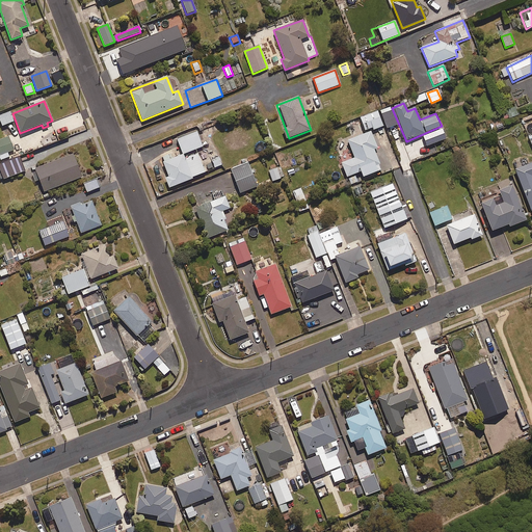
[(386,125),(396,121),(391,108),(380,111),(386,125)]
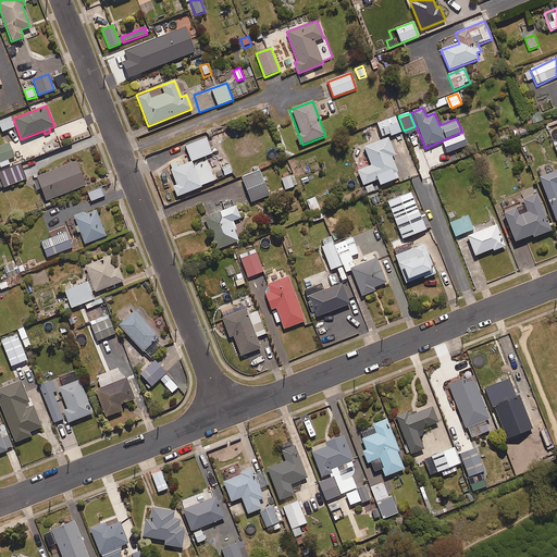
[(0,128),(1,133),(14,127),(10,118),(0,121),(0,128)]
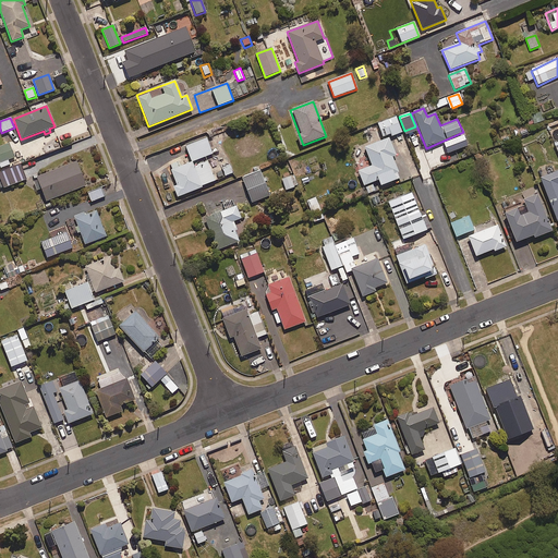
[(396,118),(377,124),(383,138),(390,135),(391,136),(401,133),(396,118)]
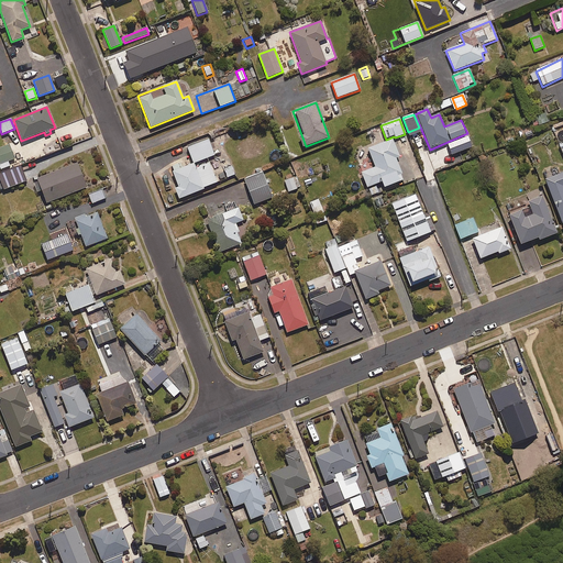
[(217,184),(207,158),(214,155),(208,140),(187,148),(194,164),(183,168),(180,163),(169,167),(178,187),(174,188),(178,199),(217,184)]
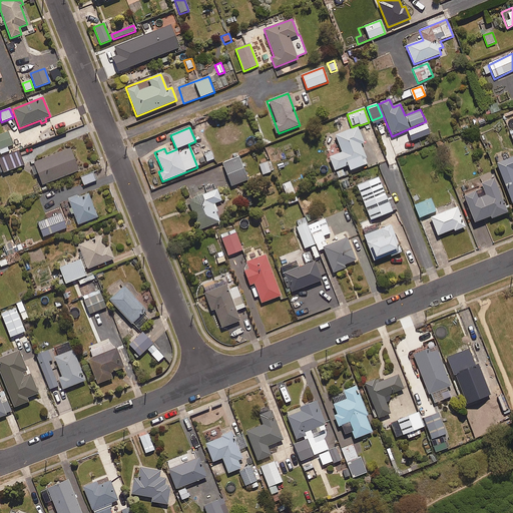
[(360,144),(364,143),(358,127),(335,136),(342,153),(329,158),(335,171),(348,165),(350,171),(368,164),(360,144)]
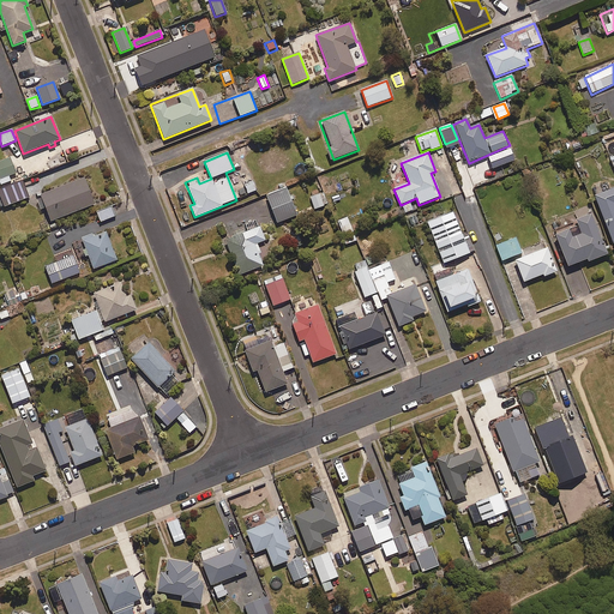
[(0,180),(14,174),(7,158),(0,161),(0,180)]
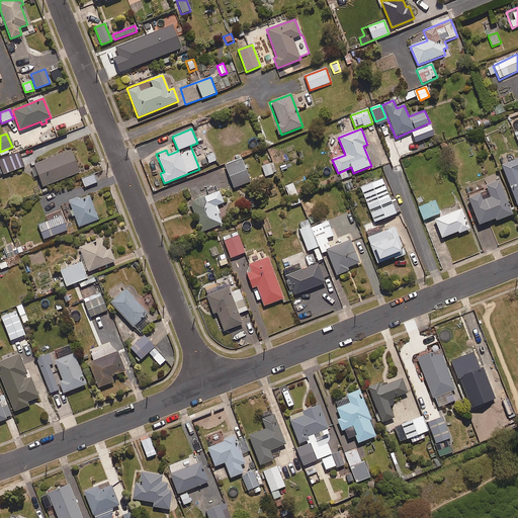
[(80,173),(71,150),(32,166),(41,188),(80,173)]
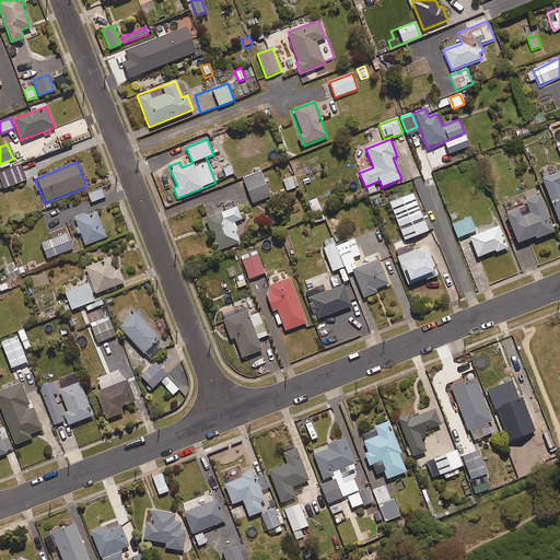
[(25,181),(19,165),(0,173),(0,185),(2,190),(25,181)]
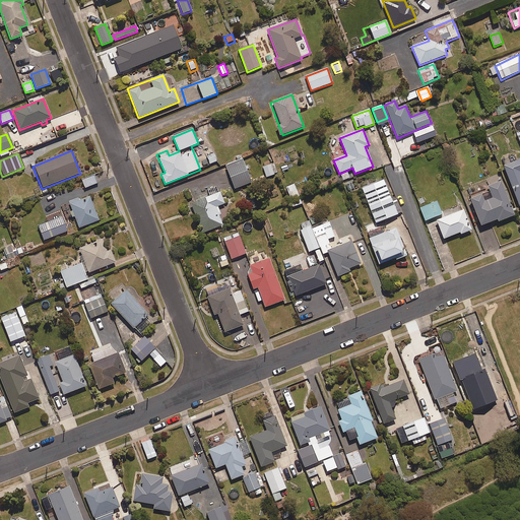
[(209,165),(216,161),(213,154),(206,156),(209,165)]
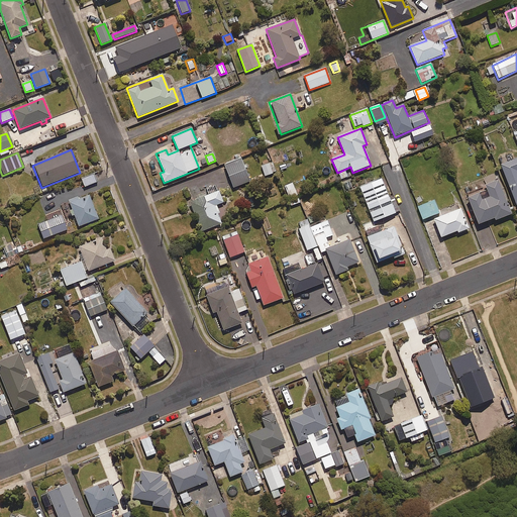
[(249,182),(240,159),(224,165),(233,189),(249,182)]
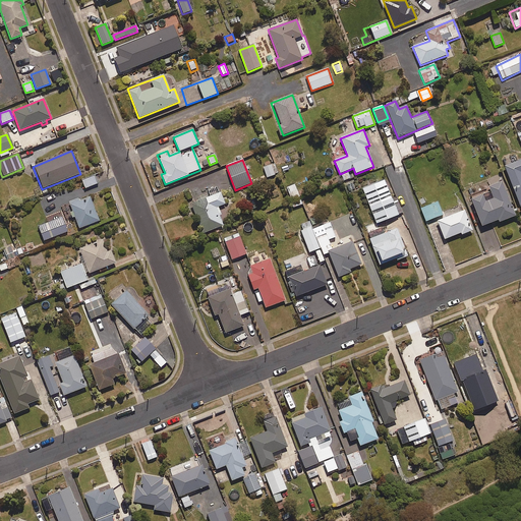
[(520,210),(520,160),(505,166),(520,210)]
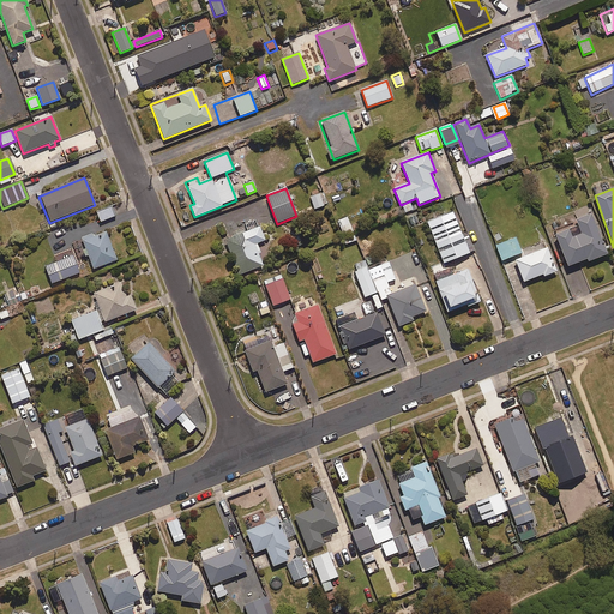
[(314,210),(327,205),(323,193),(309,198),(314,210)]
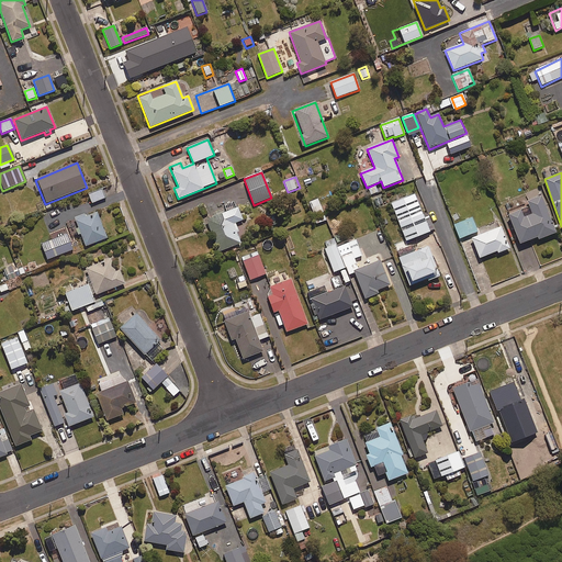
[(92,203),(105,199),(102,190),(89,194),(92,203)]
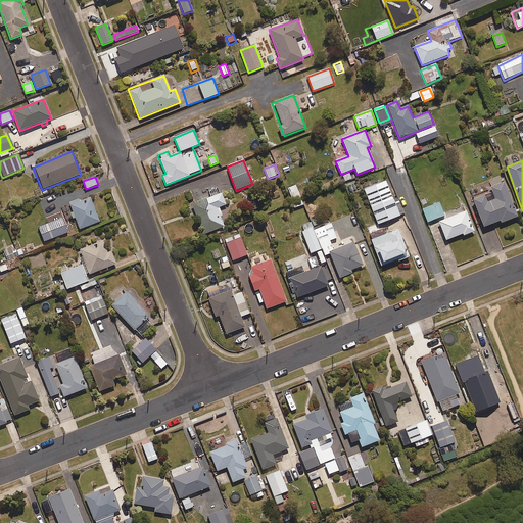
[(364,190),(378,225),(399,217),(393,200),(385,181),(364,190)]
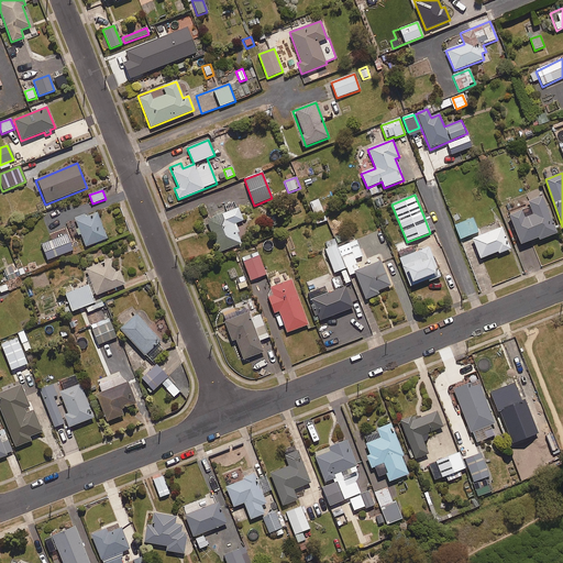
[(528,203),(530,208),(522,211),(509,217),(521,245),(538,239),(539,241),(556,234),(542,198),(528,203)]
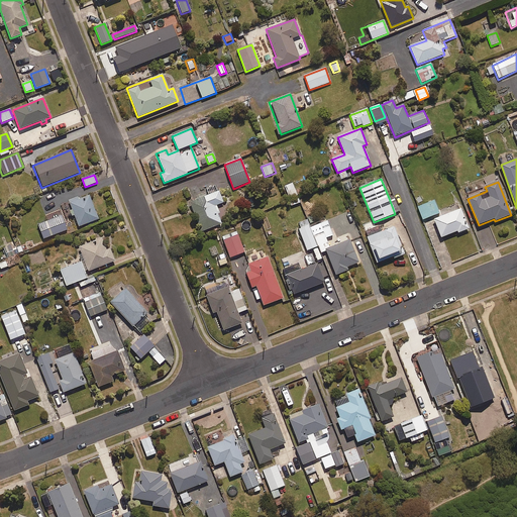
[(35,196),(41,193),(37,184),(31,187),(35,196)]
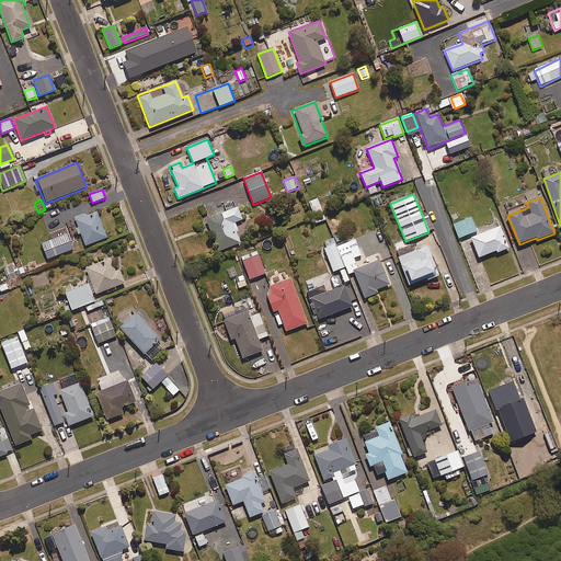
[(316,224),(324,221),(318,199),(309,202),(316,224)]
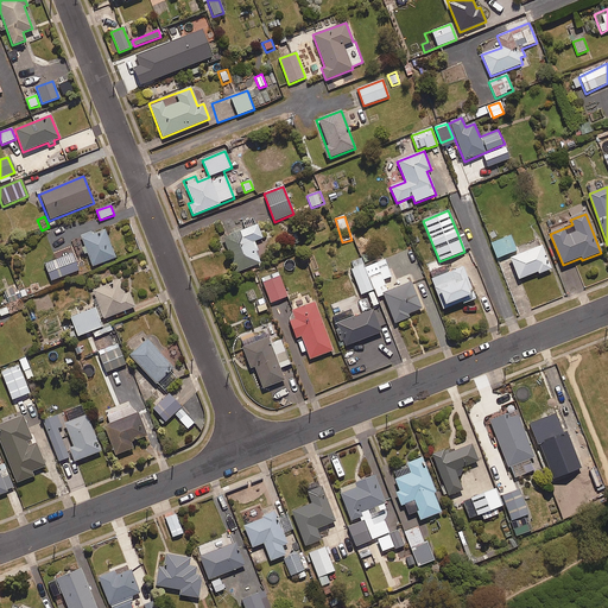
[(254,242),(263,239),(253,217),(242,222),(246,229),(220,240),(234,274),(260,264),(255,253),(258,252),(254,242)]
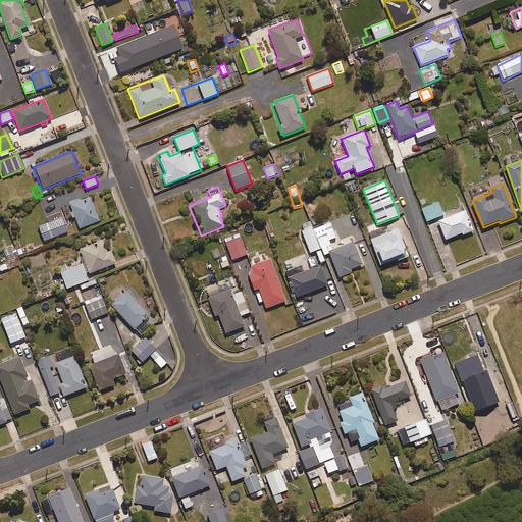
[(79,229),(99,221),(89,198),(80,201),(80,200),(68,204),(79,229)]
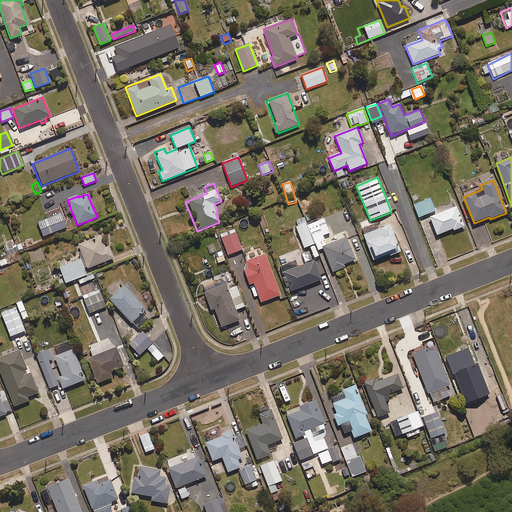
[(419,218),(435,211),(430,198),(413,205),(419,218)]
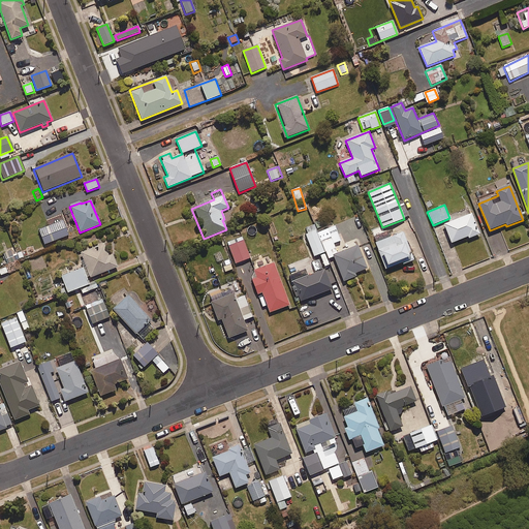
[(469,239),(479,235),(471,214),(443,225),(452,244),(468,237),(469,239)]
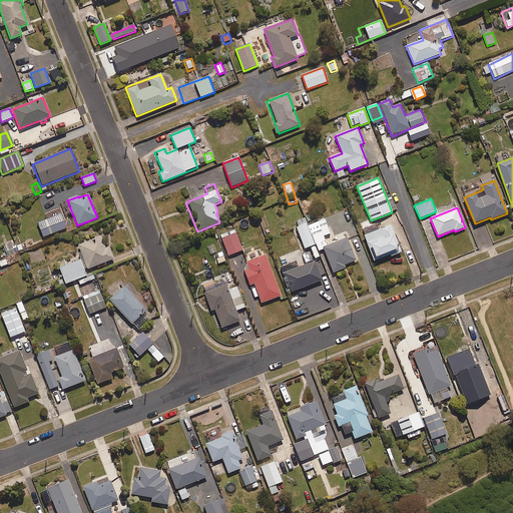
[(65,228),(60,214),(37,223),(42,237),(65,228)]
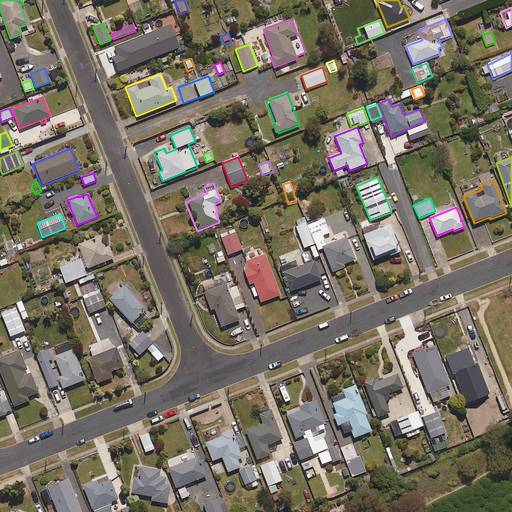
[(323,218),(307,224),(315,244),(318,251),(322,250),(321,248),(326,246),(322,236),(329,234),(323,218)]
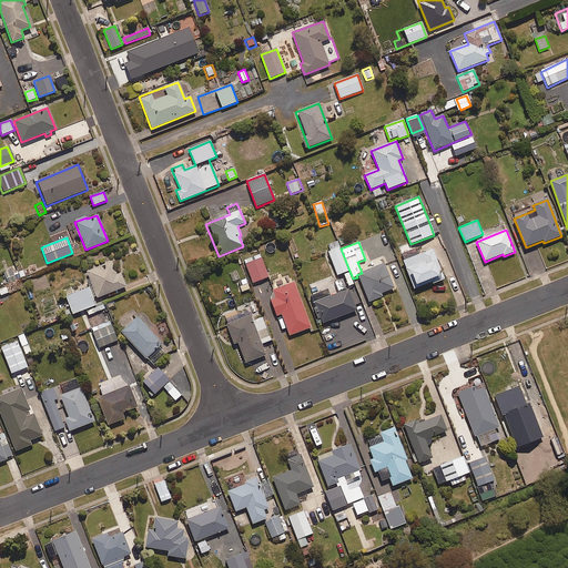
[(337,276),(350,271),(341,249),(328,253),(337,276)]
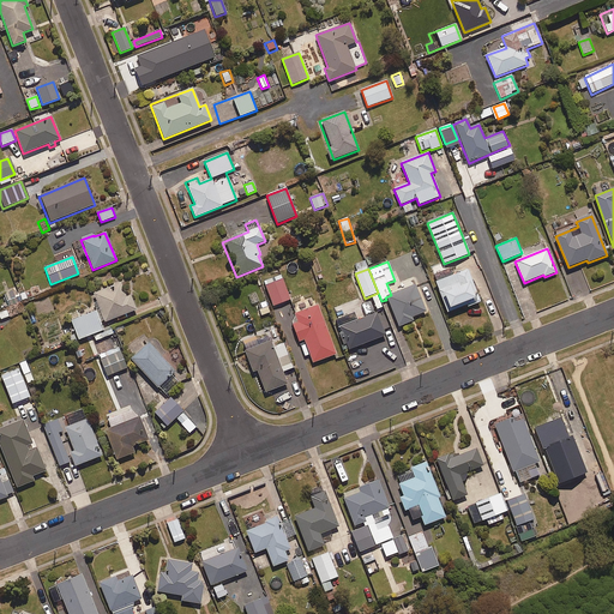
[(468,270),(435,283),(446,312),(465,305),(467,308),(480,302),(468,270)]
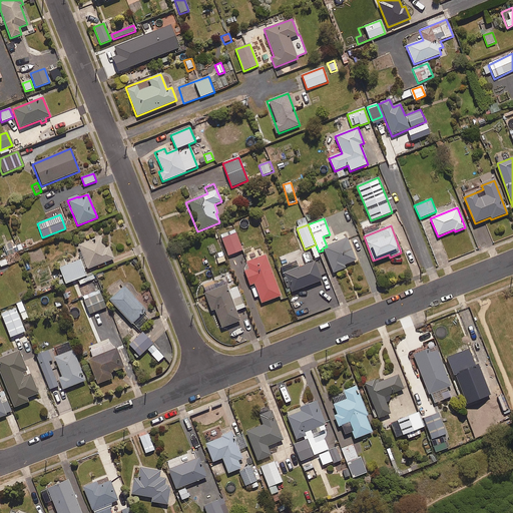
[(228,257),(242,250),(234,229),(219,234),(228,257)]
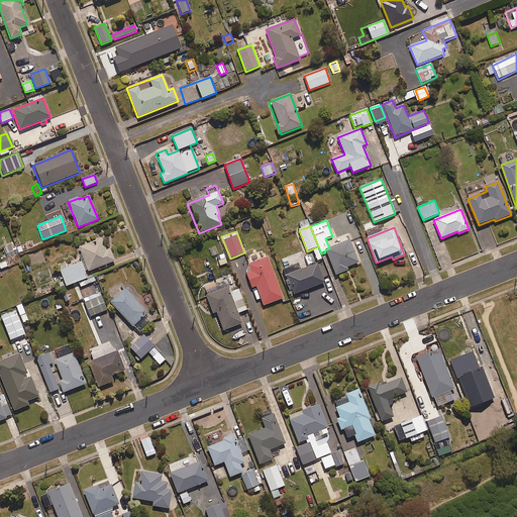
[(109,249),(105,250),(101,238),(77,248),(87,273),(114,262),(109,249)]
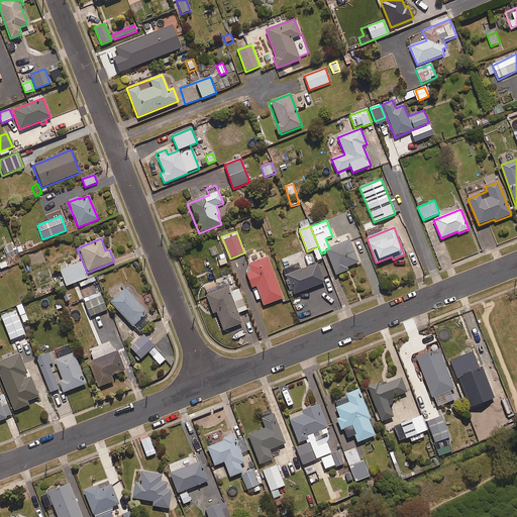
[(324,250),(325,252),(334,276),(347,271),(346,268),(357,264),(349,241),(329,248),(324,250)]
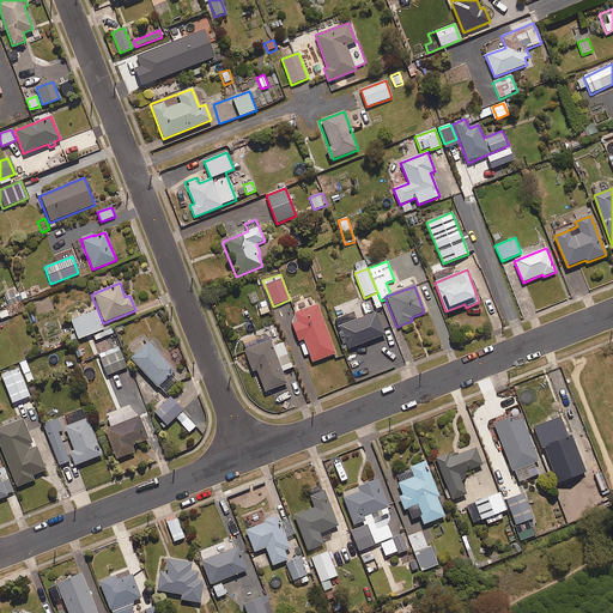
[(6,307),(20,302),(28,299),(25,291),(14,296),(12,290),(2,293),(6,307)]
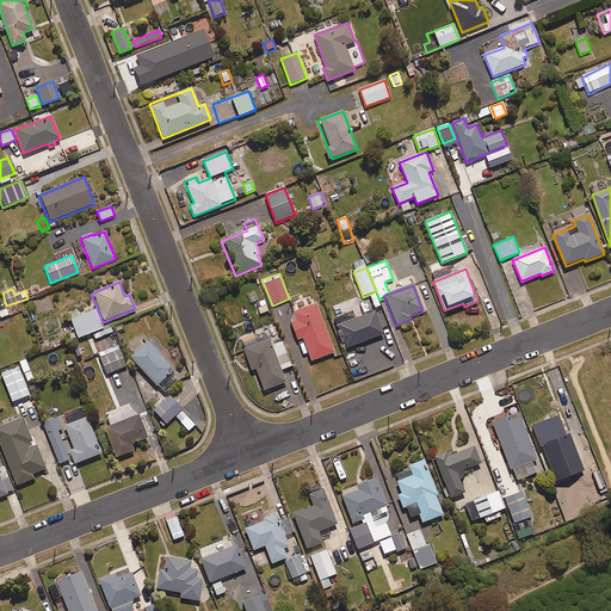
[(267,313),(265,301),(257,302),(259,314),(267,313)]
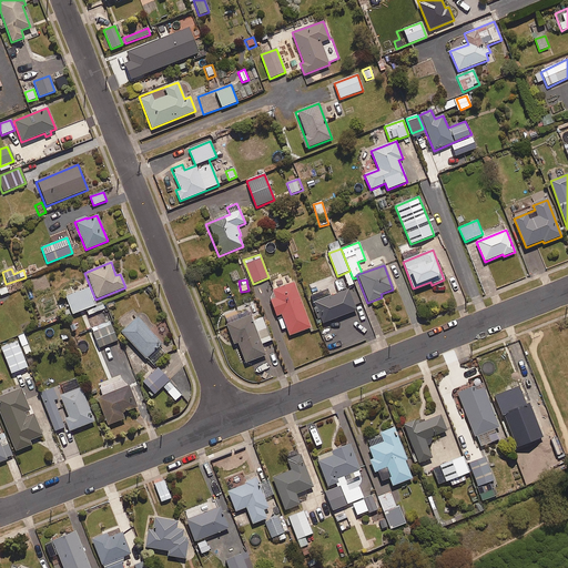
[(290,336),(311,328),(294,283),(276,290),(267,293),(275,316),(281,314),(290,336)]
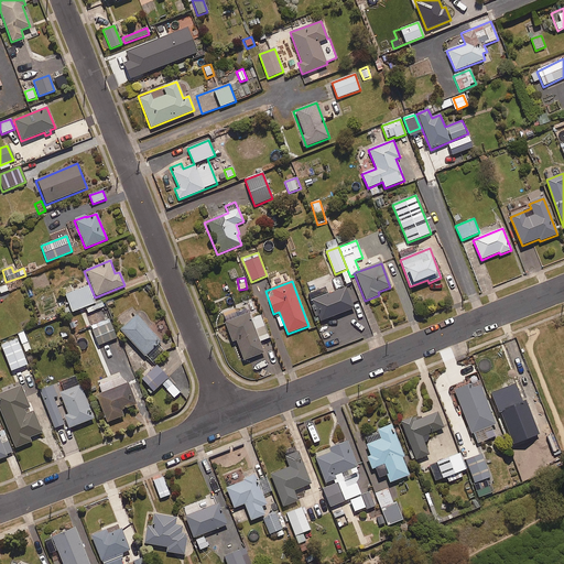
[(0,285),(0,294),(9,292),(7,284),(0,285)]
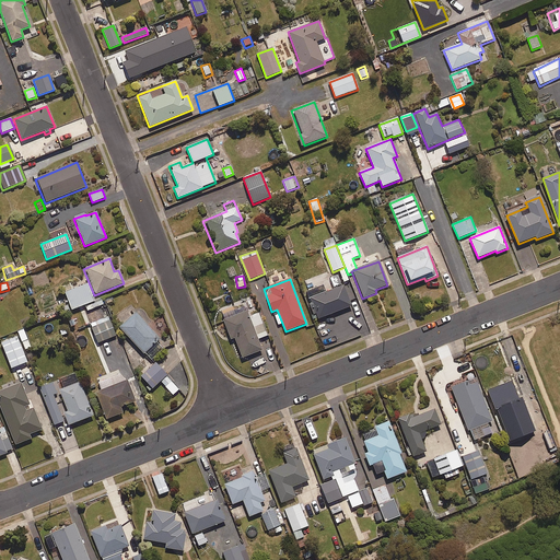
[(86,282),(71,288),(69,284),(61,288),(70,311),(94,302),(86,282)]
